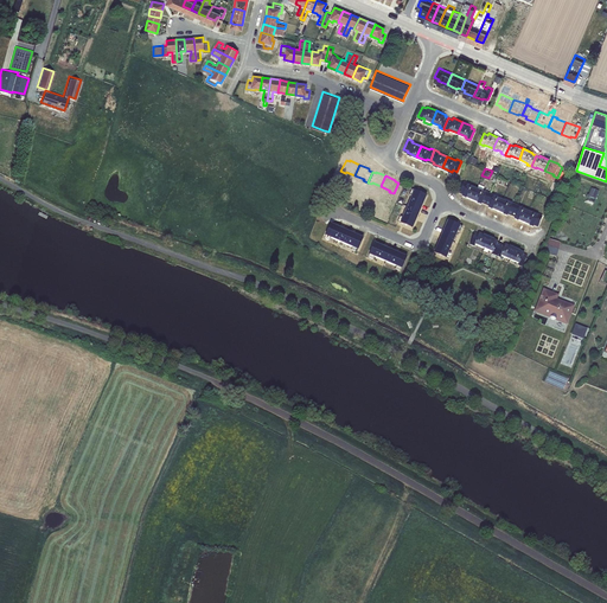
[(475,187),(477,186),(467,183),(468,181),(464,179),(459,190),(462,192),(462,193),(472,197),(475,187)]
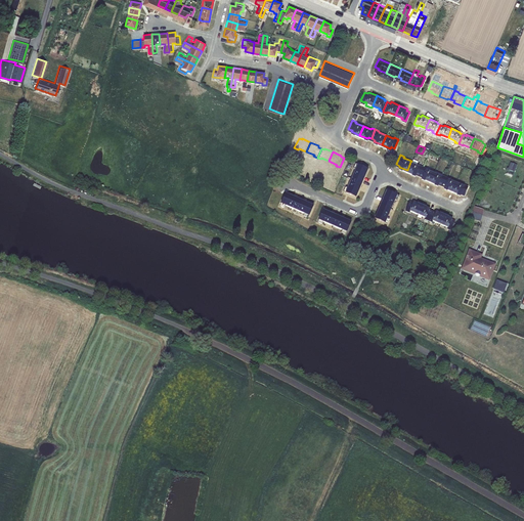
[(511,160),(508,167),(514,170),(517,162),(511,160)]
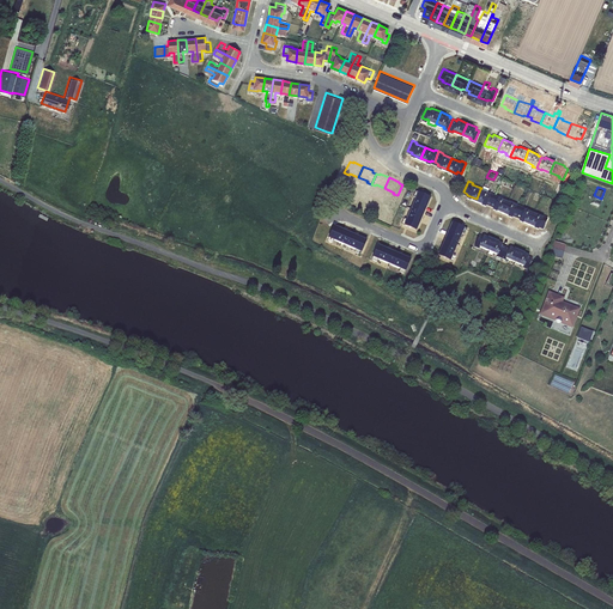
[(480,189),(477,199),(486,203),(486,201),(490,203),(495,193),(491,190),(490,192),(487,190),(481,188),(480,189)]
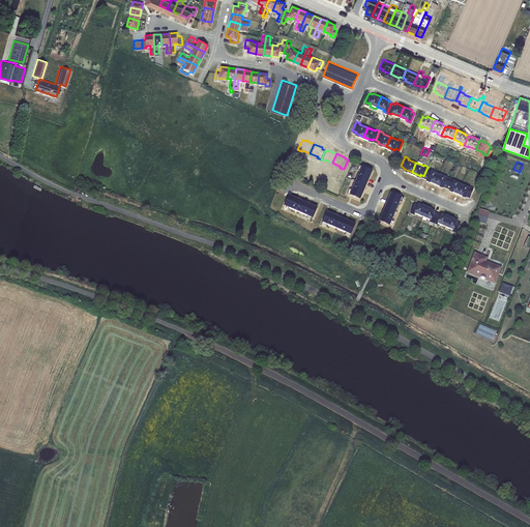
[(361,164),(359,169),(370,174),(372,169),(361,164)]
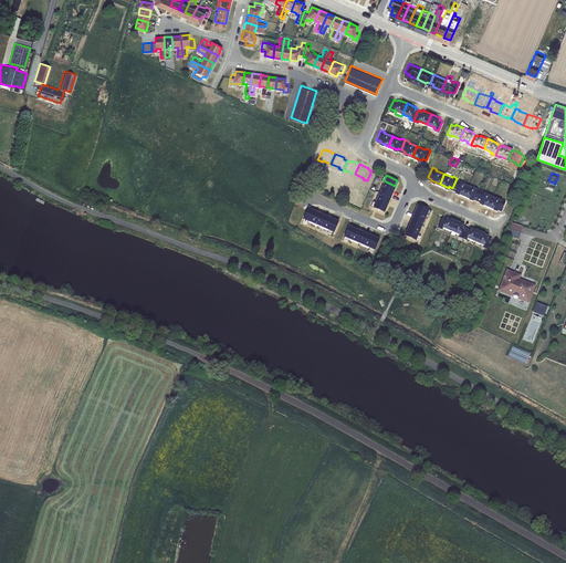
[(457,178),(452,188),(456,189),(456,190),(464,195),(469,184),(460,180),(461,179),(457,178)]
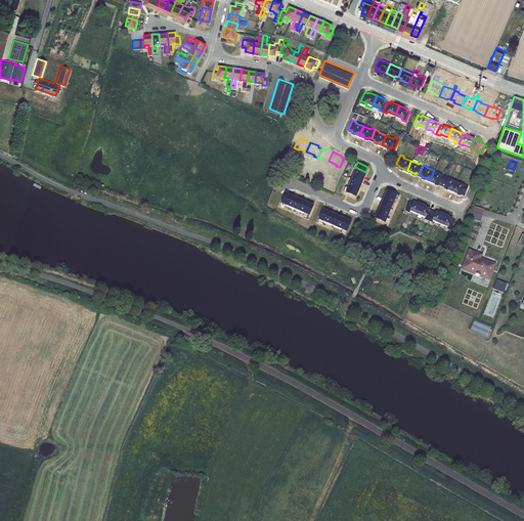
[(355,167),(351,176),(352,176),(362,180),(363,177),(365,172),(355,167)]
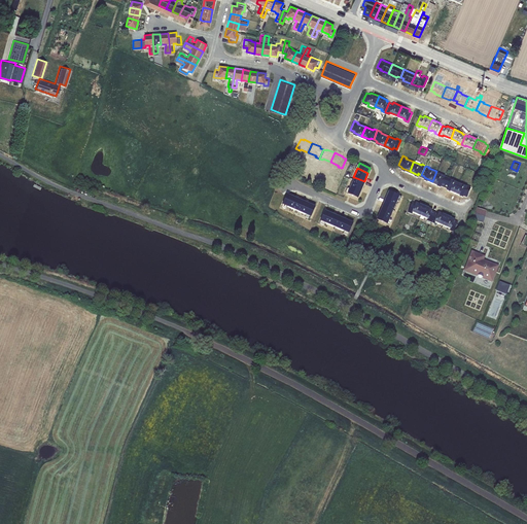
[(436,171),(432,181),(441,184),(441,183),(444,184),(448,175),(444,174),(444,175),(436,171)]
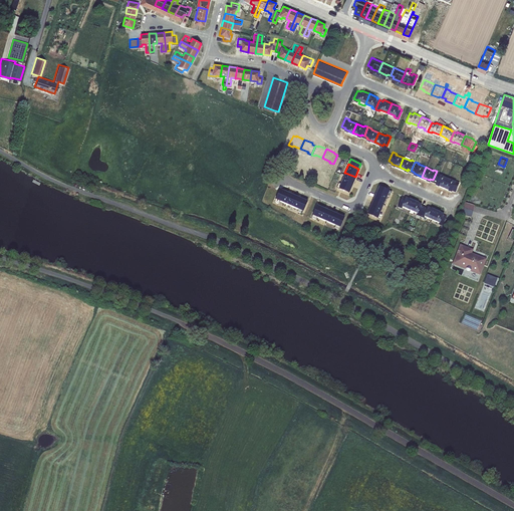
[(437,171),(433,180),(436,181),(436,183),(444,186),(448,177),(439,174),(440,172),(437,171)]
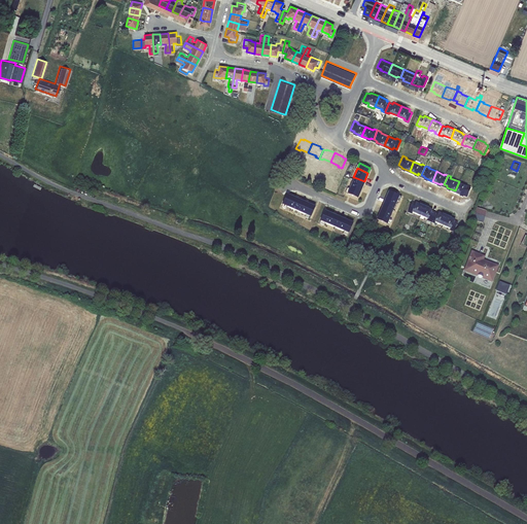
[(353,177),(349,186),(350,186),(360,190),(362,186),(362,185),(364,181),(354,177),(353,177)]
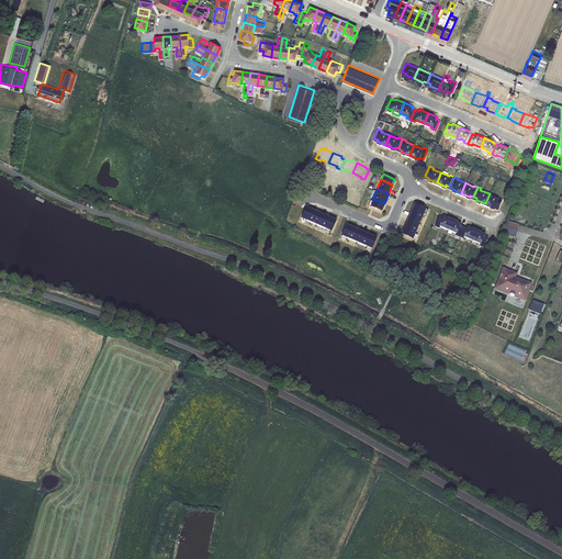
[(490,193),(485,203),(494,208),(494,205),(497,208),(502,198),(497,196),(497,197),(490,193)]
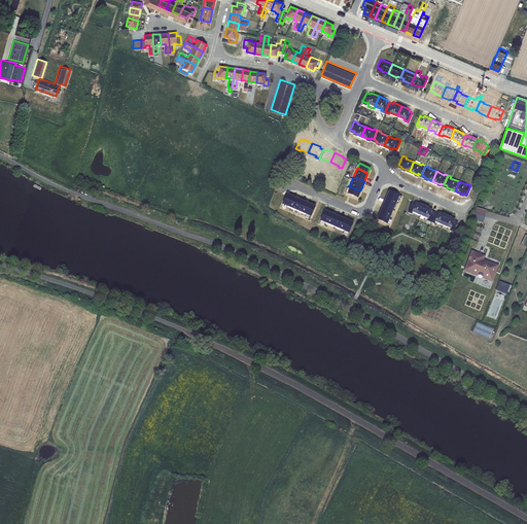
[(350,186),(347,191),(358,196),(360,190),(350,186)]
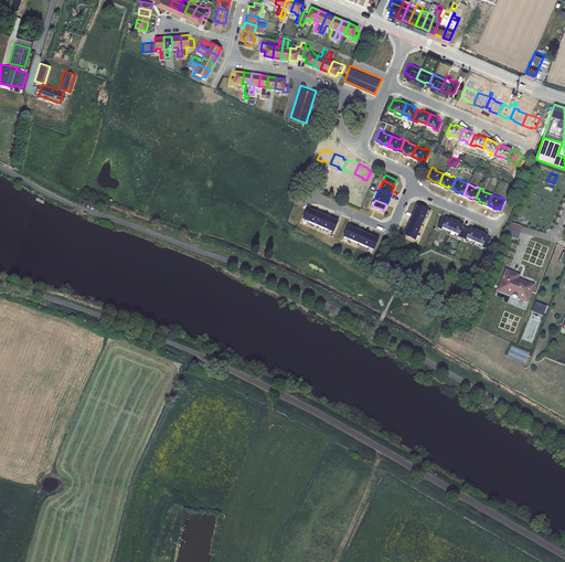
[(417,203),(415,209),(426,213),(428,214),(430,209),(417,203)]
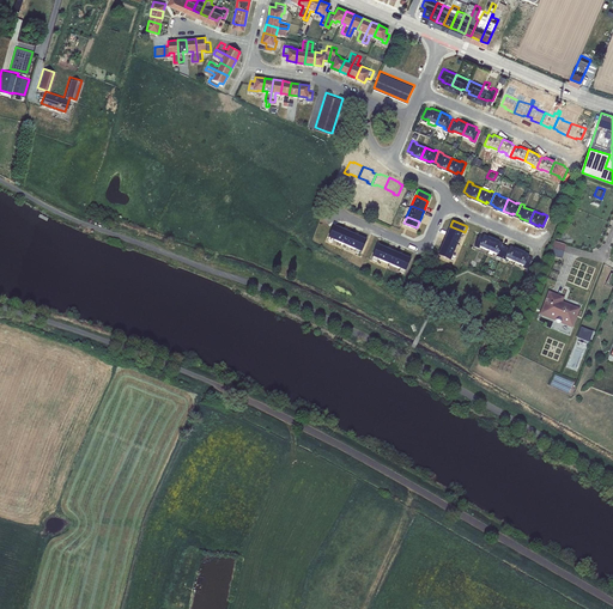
[(334,238),(340,226),(334,223),(327,238),(333,241),(334,238)]
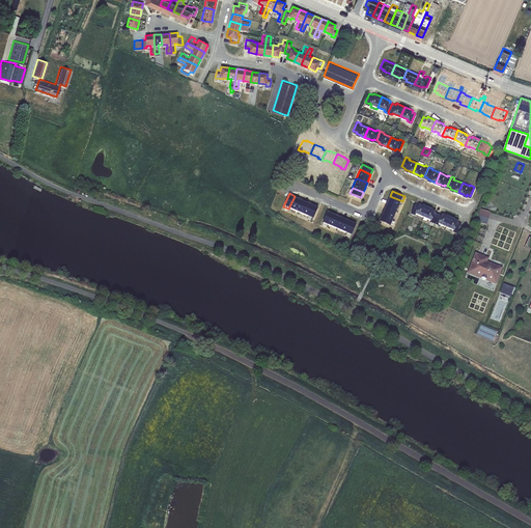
[(295,196),(289,206),(299,211),(299,210),(303,199),(300,198),(295,196)]
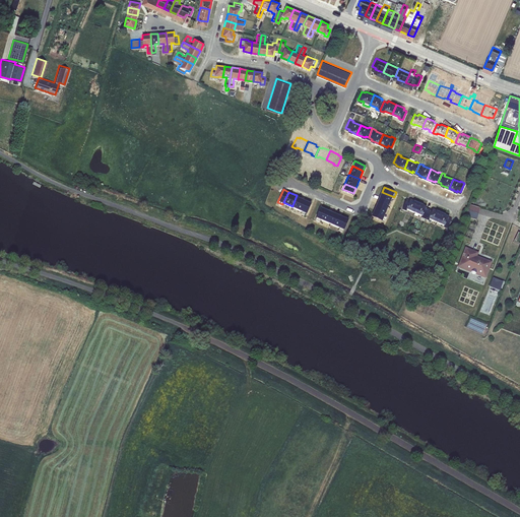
[(382,192),(378,200),(388,205),(392,196),(382,192)]
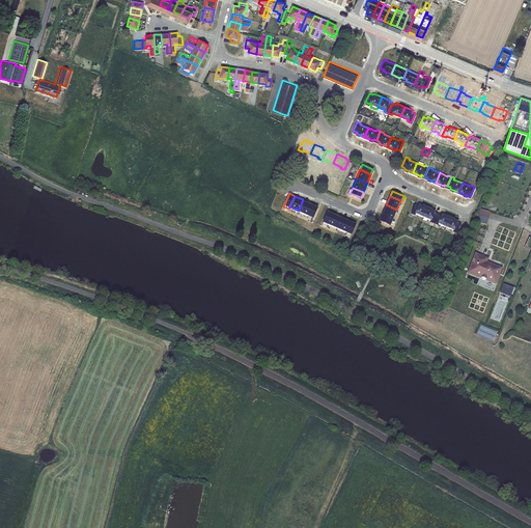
[(299,210),(299,211),(308,215),(312,203),(307,201),(303,199),(299,210)]
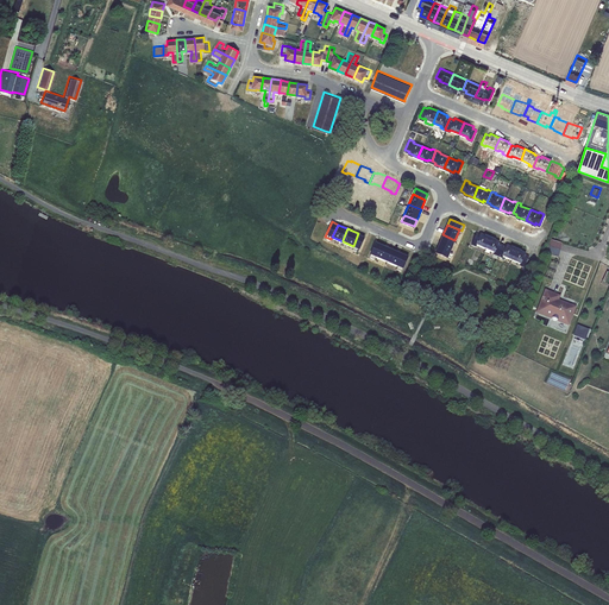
[(485,247),(490,235),(481,232),(479,233),(476,232),(471,243),(476,245),(477,243),(485,247)]
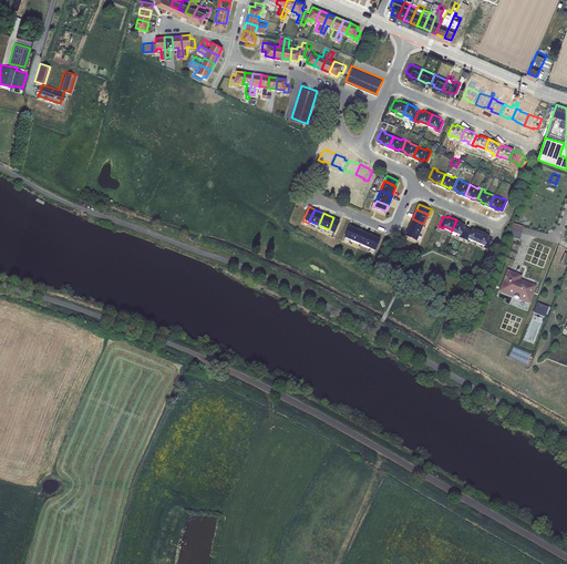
[(333,217),(329,229),(328,231),(333,233),(339,219),(333,217)]
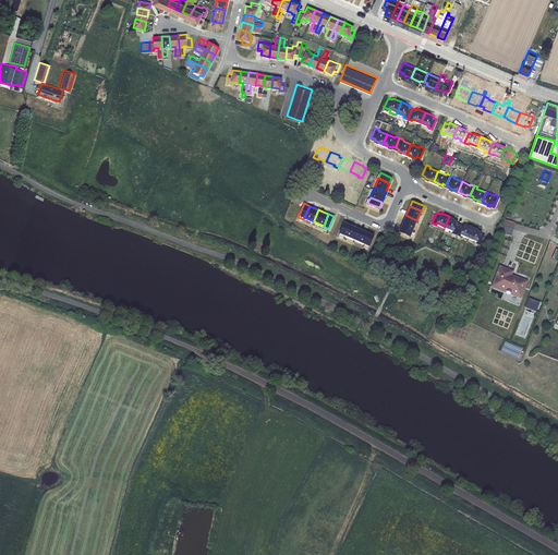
[(405,215),(401,225),(412,230),(416,220),(405,215)]
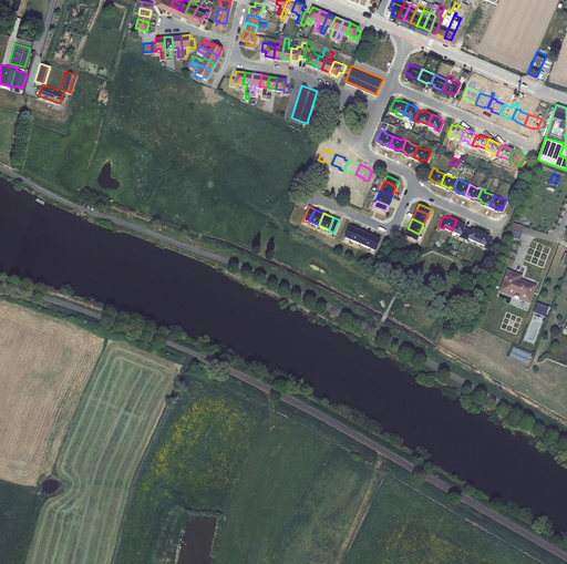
[(456,219),(452,231),(460,234),(459,237),(462,238),(463,236),(464,236),(467,226),(464,225),(465,224),(456,219)]
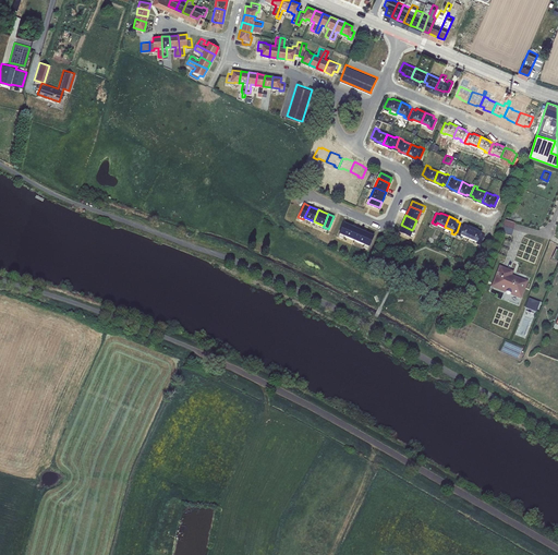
[(501,225),(499,230),(511,233),(516,220),(504,217),(502,224),(501,222),(501,225)]
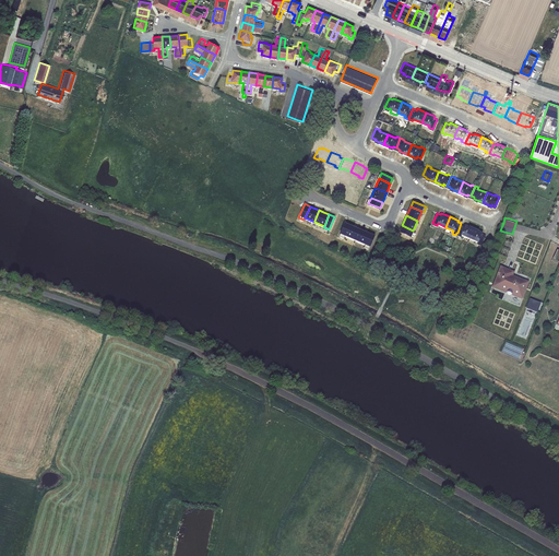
[(345,235),(349,223),(344,221),(339,235),(344,237),(345,235)]
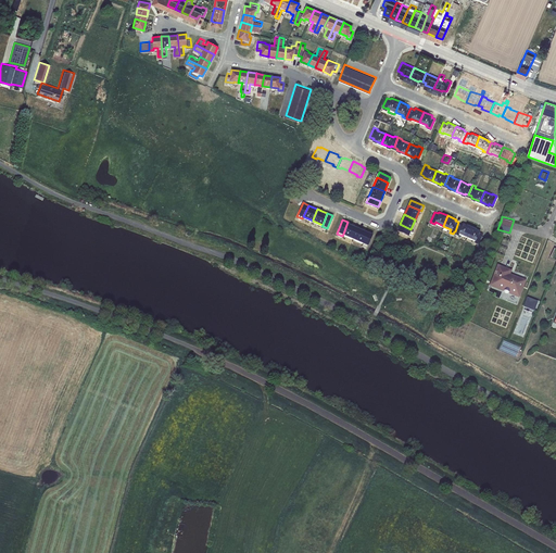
[(348,222),(343,234),(353,238),(353,237),(357,226),(353,224),(348,222)]
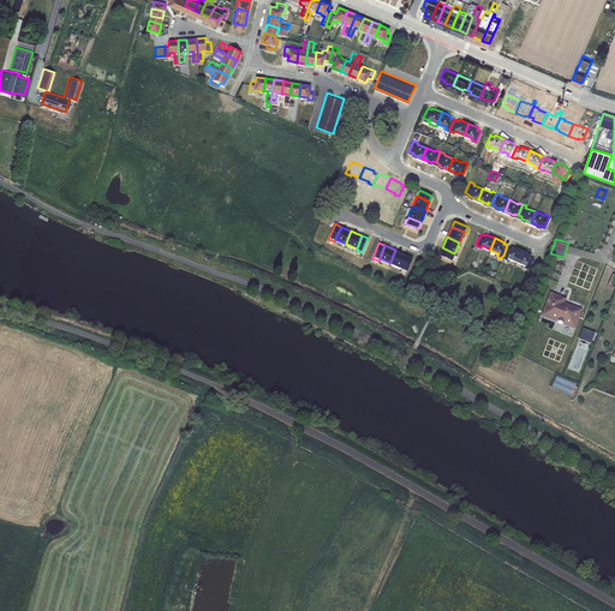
[(503,256),(502,256),(507,258),(507,256),(517,261),(517,259),(521,250),(512,245),(511,247),(507,245),(503,256)]
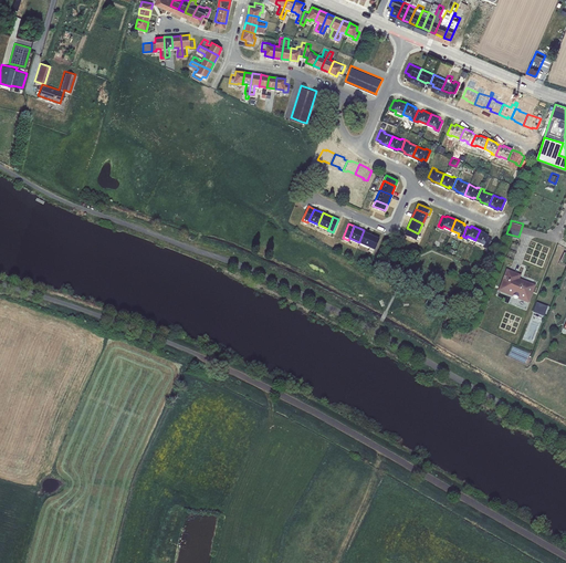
[(418,233),(407,228),(405,233),(418,239),(420,235),(418,233)]
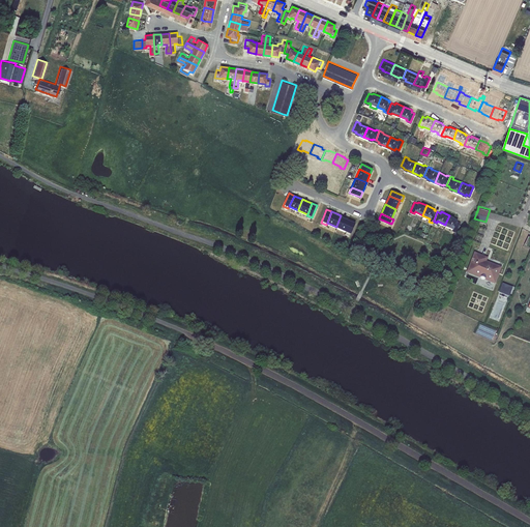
[(336,226),(336,227),(346,231),(350,220),(345,217),(341,215),(336,226)]
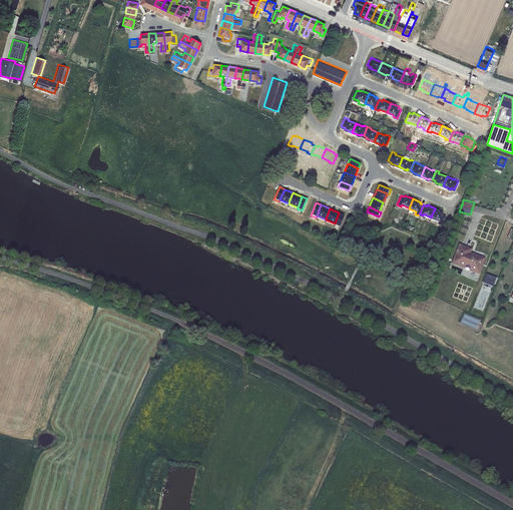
[(431,216),(431,217),(438,220),(438,221),(441,223),(445,214),(442,213),(443,211),(435,208),(431,216)]
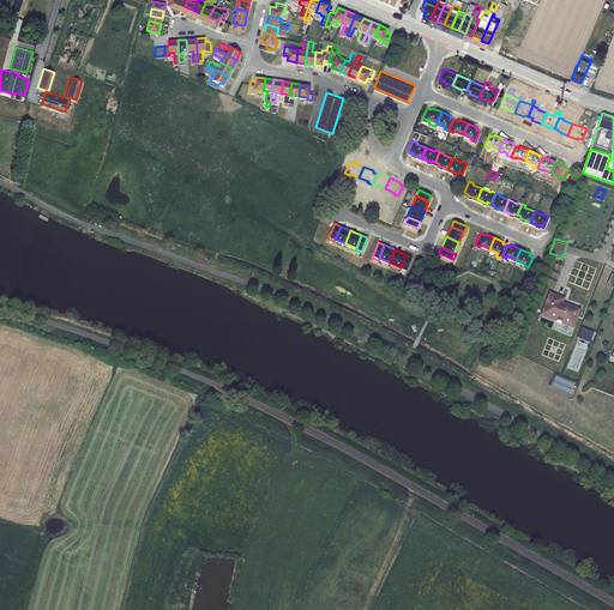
[(405,254),(401,267),(399,269),(405,271),(411,257),(405,254)]
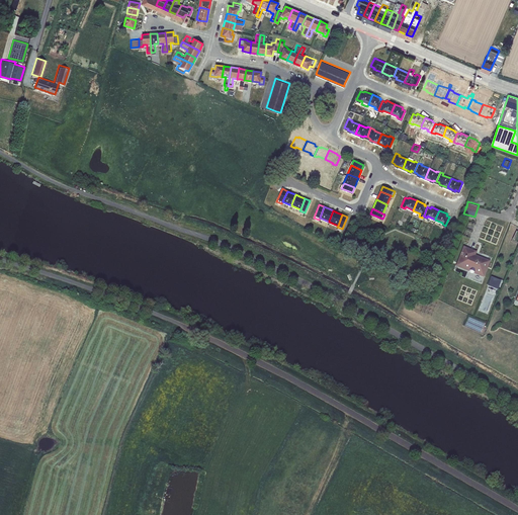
[(463,244),(455,264),(468,269),(469,268),(475,270),(473,271),(484,275),(491,258),(476,252),(477,249),(463,244)]
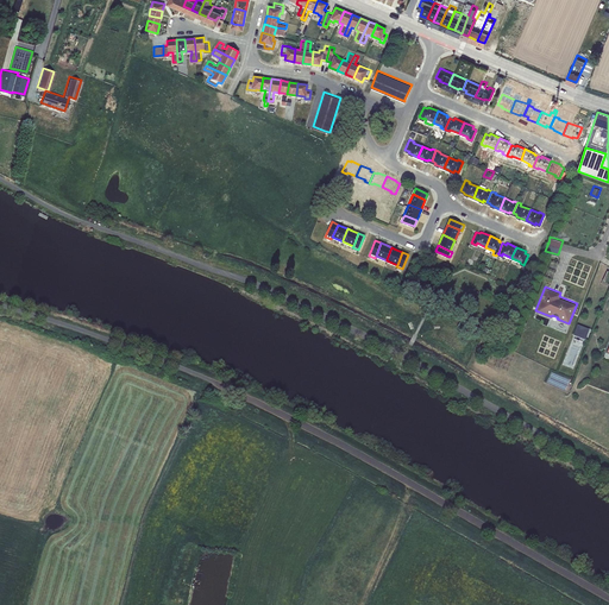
[(577,322),(573,333),(584,338),(582,342),(585,345),(588,338),(585,336),(589,327),(577,322)]
